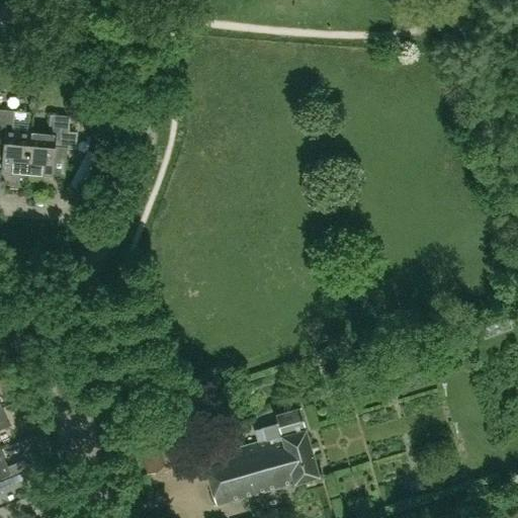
[(26,172),(30,132),(11,130),(13,111),(0,109),(0,145),(3,146),(1,170),(26,172)]
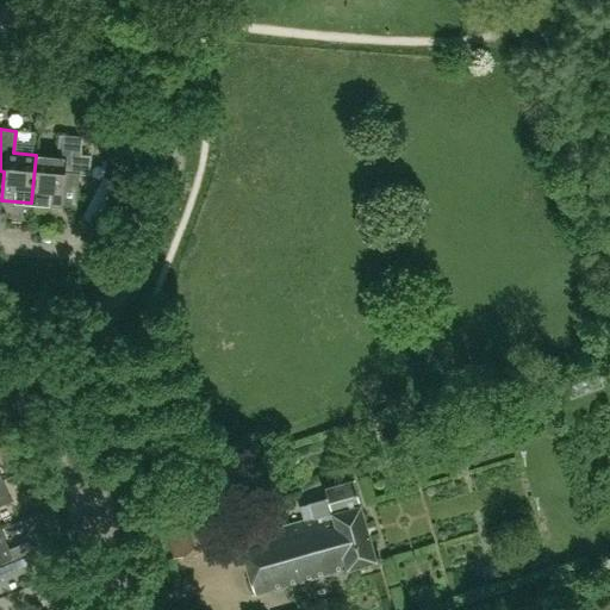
[(36,155),(31,203),(75,206),(79,174),(89,174),(91,155),(80,154),(82,137),(58,135),(57,157),(36,155)]
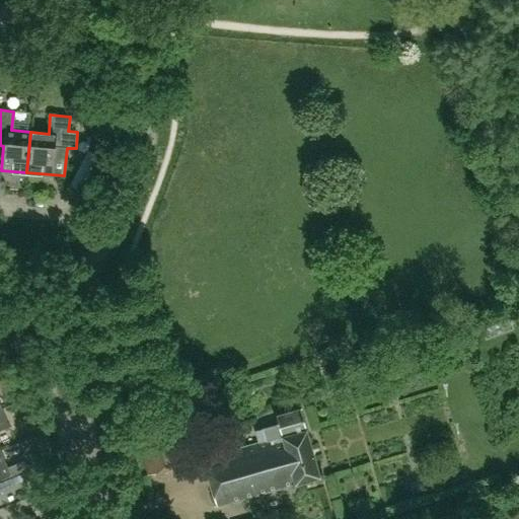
[(95,157),(85,151),(69,182),(79,188),(95,157)]
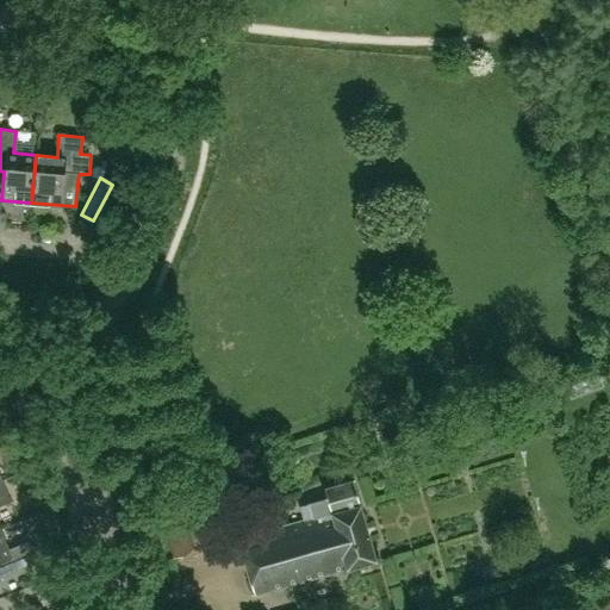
[(603,387),(598,372),(565,385),(570,399),(603,387)]
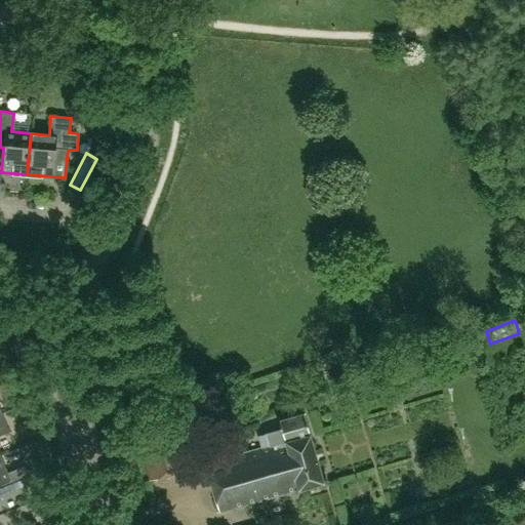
[(0,435),(9,432),(2,413),(0,413),(0,435)]
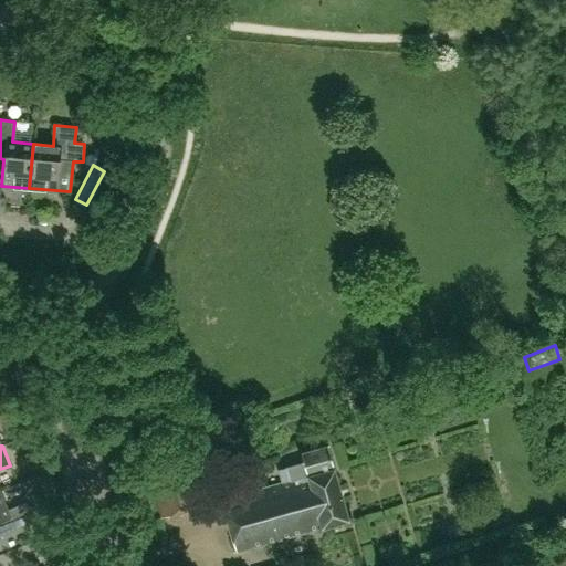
[(349,520),(343,498),(327,446),(302,453),(304,462),(279,471),(282,483),(222,501),(237,553),(349,520)]
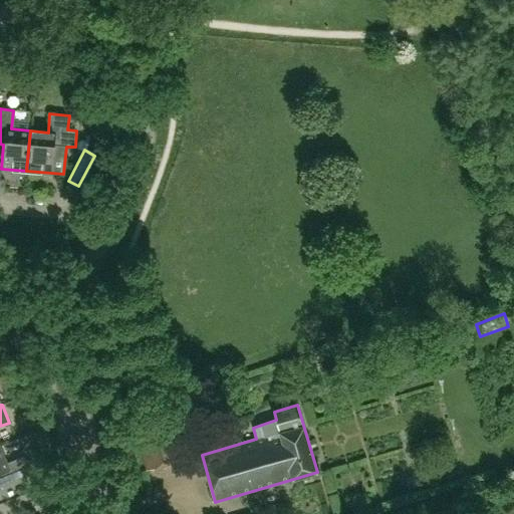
[(188,459),(173,408),(133,419),(147,470),(188,459)]
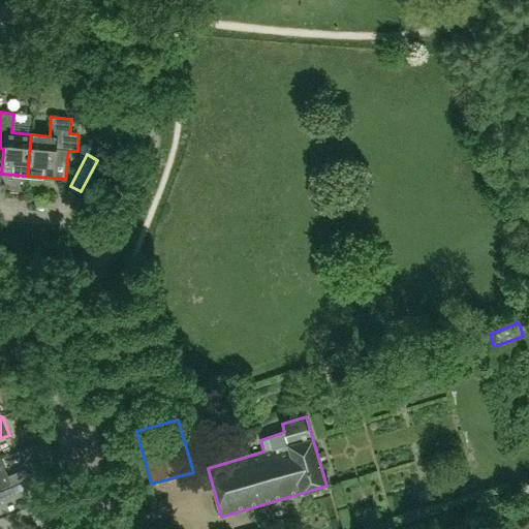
[(0,500),(32,488),(24,469),(6,476),(0,461),(0,500)]
